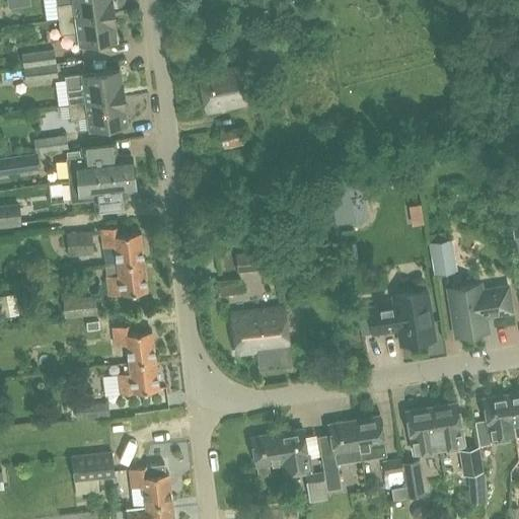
[(56,18),(112,11),(109,1),(109,0),(55,0),(56,3),(54,3),(56,18)]
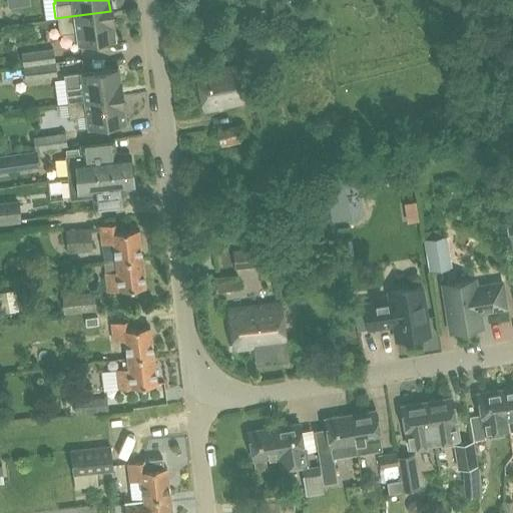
[(113,39),(110,11),(55,18),(57,33),(74,31),(76,44),(113,39)]
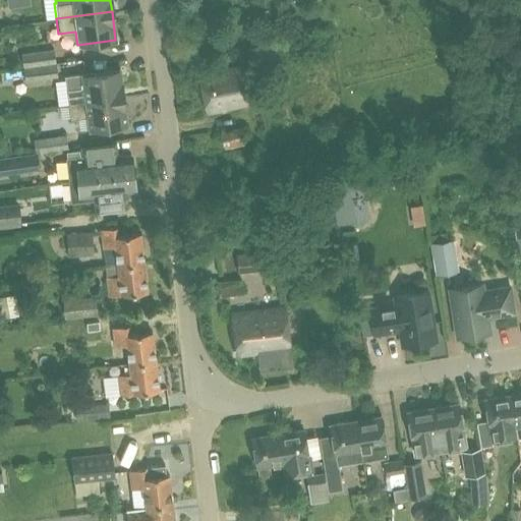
[(273,42),(247,47),(253,75),(279,69),(273,42)]
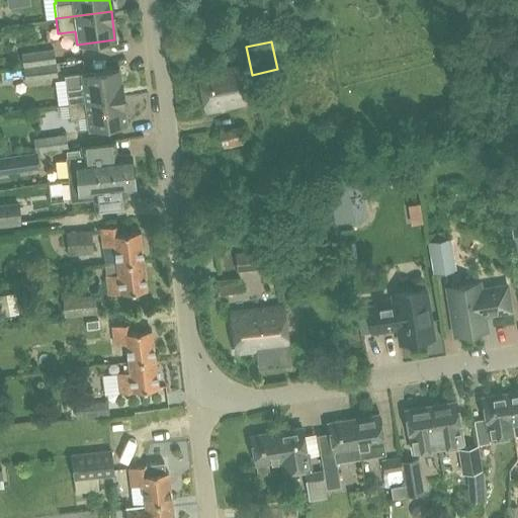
[(19,53),(21,66),(54,62),(52,49),(19,53)]
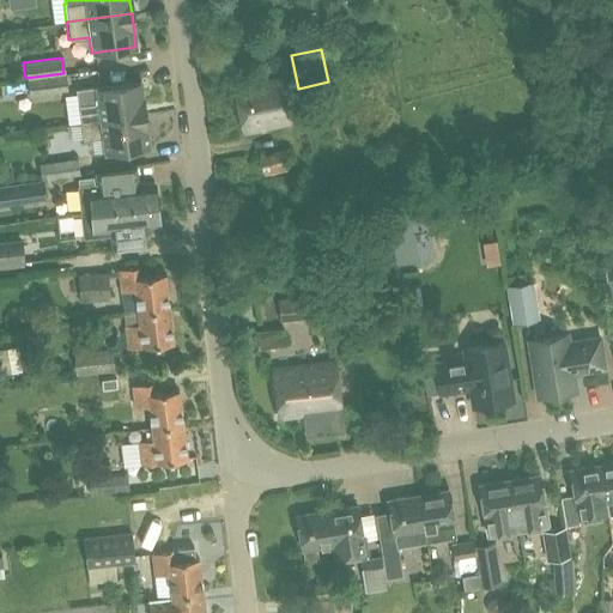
[(64,73),(25,78),(26,93),(65,89),(64,73)]
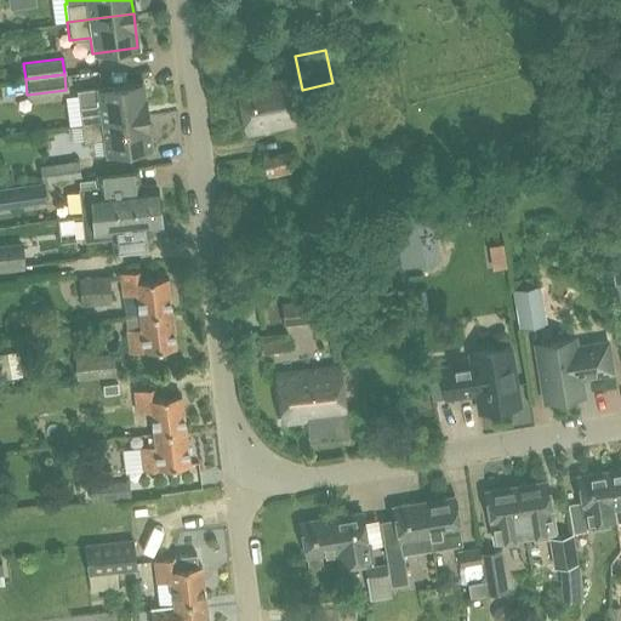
[(285,80),(239,90),(249,135),(295,125),(285,80)]
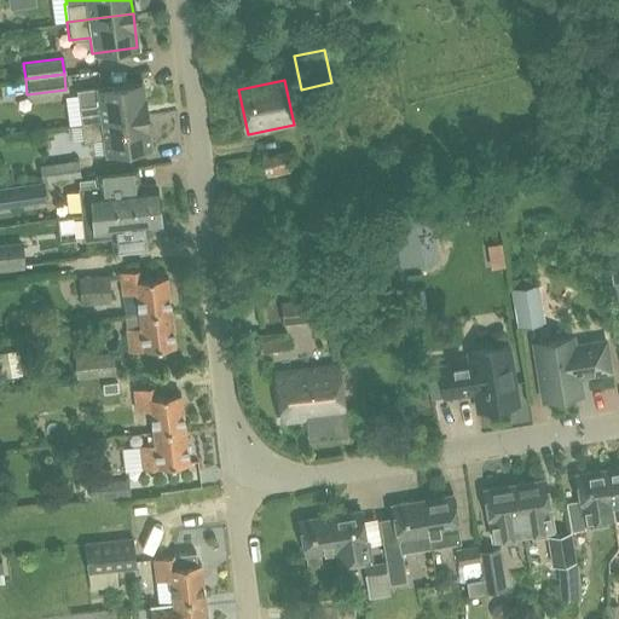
[(76,90),(80,122),(144,115),(140,81),(76,90)]
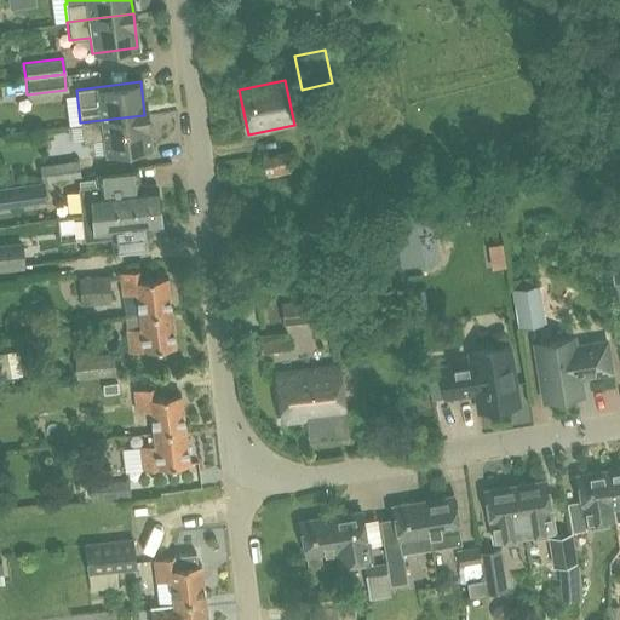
[(149,148),(144,115),(79,124),(81,141),(102,138),(103,154),(149,148)]
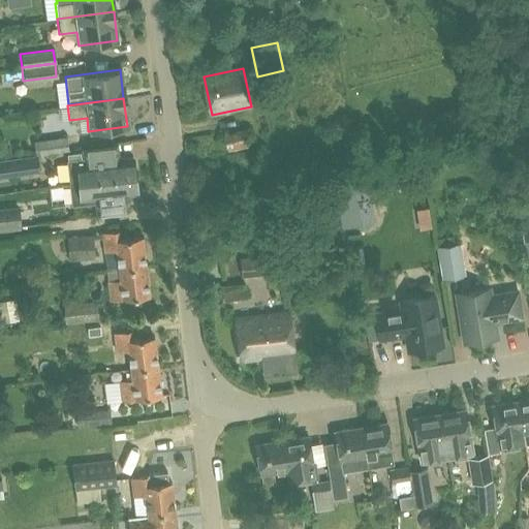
[(224,134),(227,152),(248,147),(245,132),(224,134)]
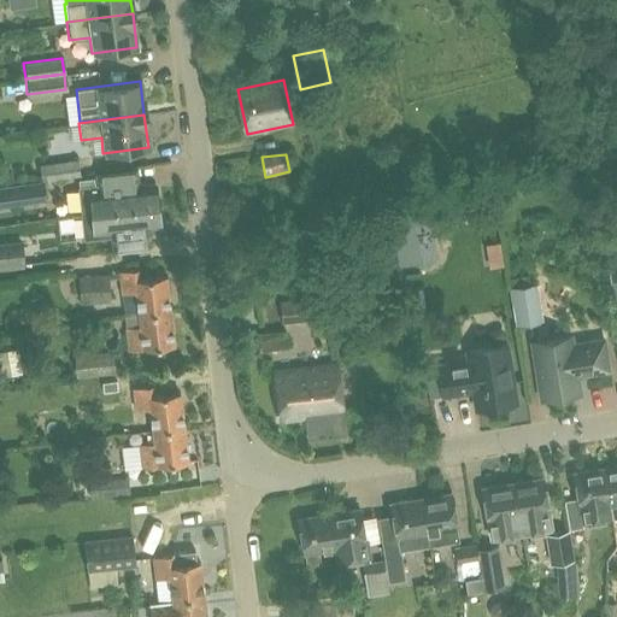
[(77,174),(75,159),(36,164),(39,178),(77,174)]
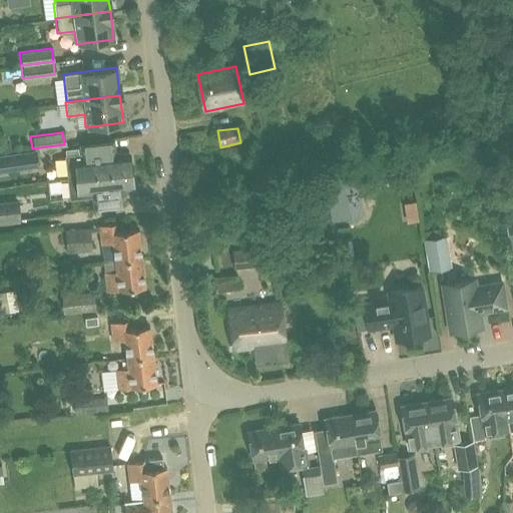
[(0,155),(11,154),(10,142),(0,143),(0,155)]
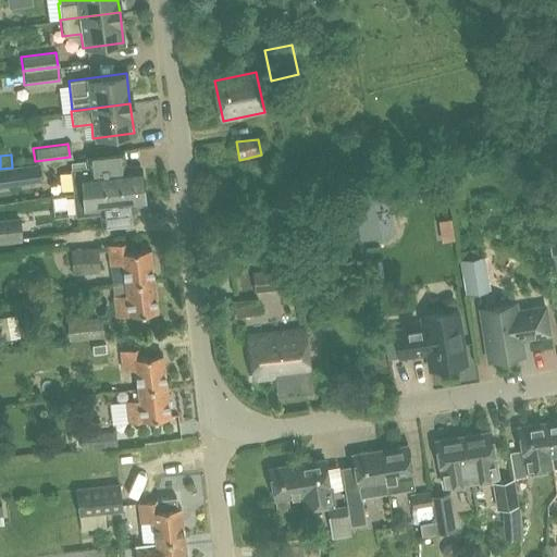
[(38,165),(0,170),(0,188),(40,183),(38,165)]
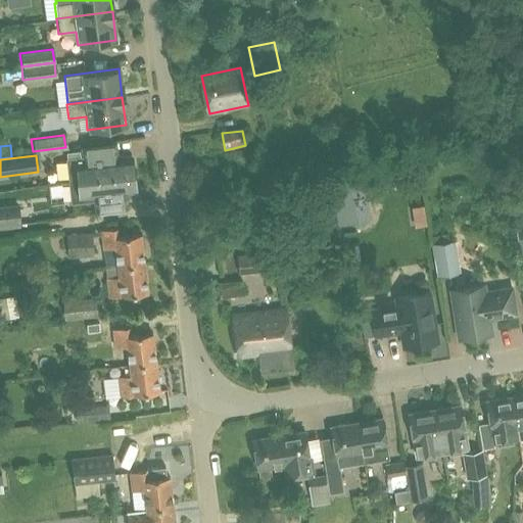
[(66,158),(68,181),(88,179),(133,173),(131,155),(96,160),(96,155),(66,158)]
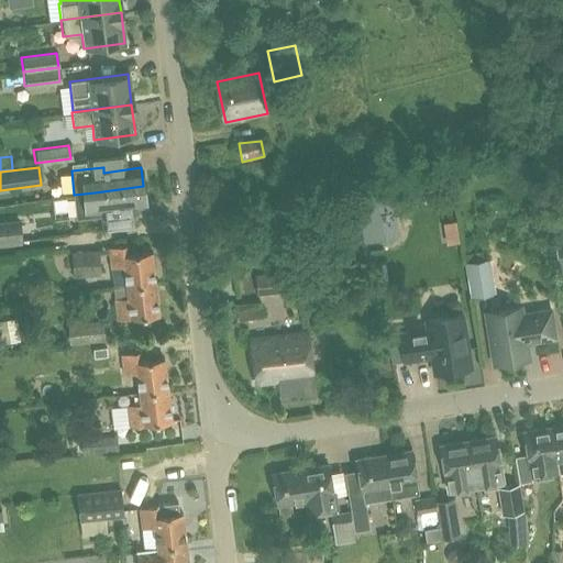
[(95,192),(74,195),(76,217),(105,213),(105,210),(145,206),(143,186),(95,192)]
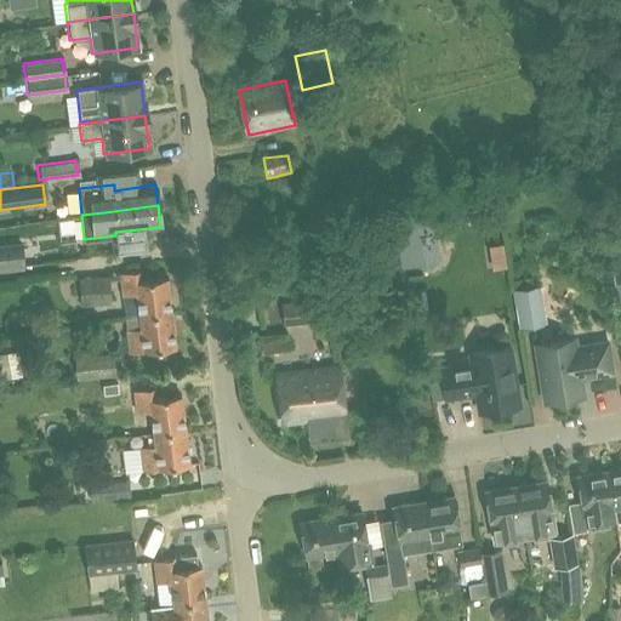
[(400,237),(417,233),(415,223),(411,206),(402,209),(388,211),(394,238),(400,237)]
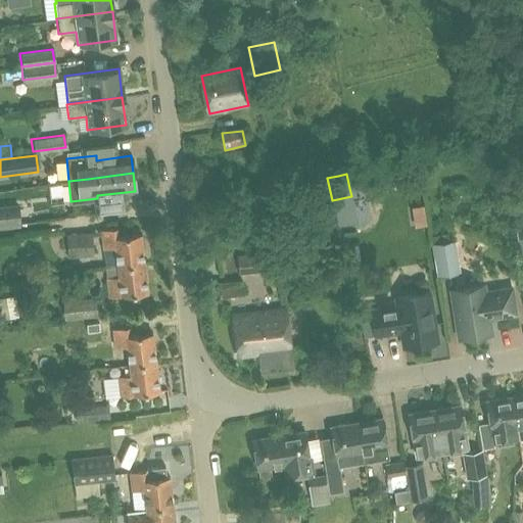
[(357,222),(351,196),(337,199),(342,225),(357,222)]
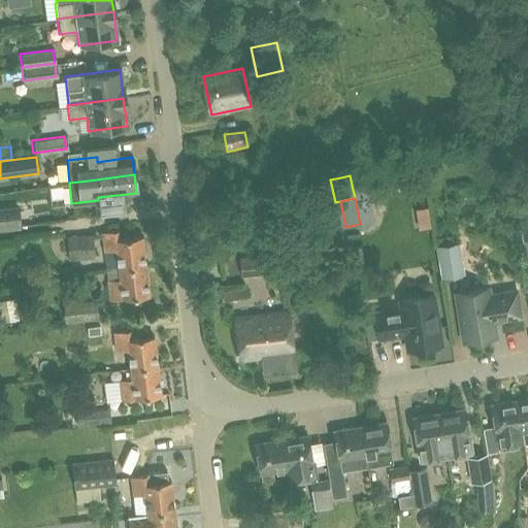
[(0,226),(23,224),(21,206),(0,208),(0,226)]
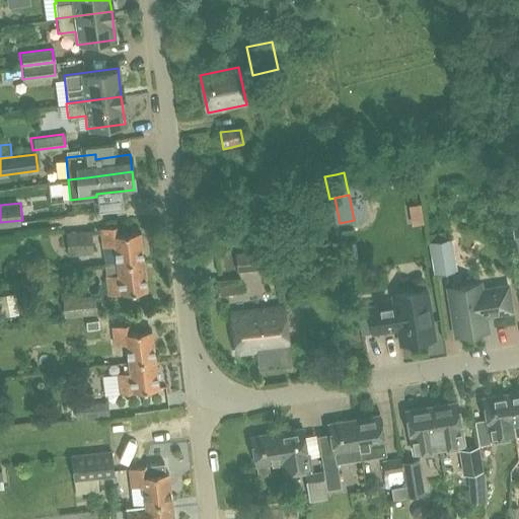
[(420,231),(432,232),(433,212),(421,211),(420,231)]
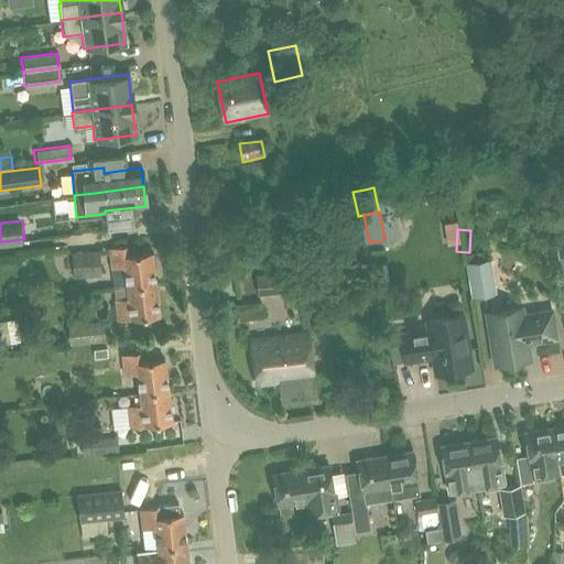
[(563,234),(554,236),(559,257),(563,256),(563,234)]
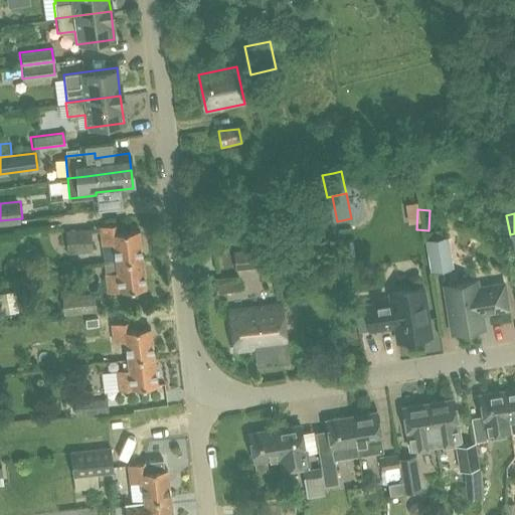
[(116,262),(142,259),(138,229),(118,232),(117,224),(100,226),(103,250),(115,248),(116,262)]
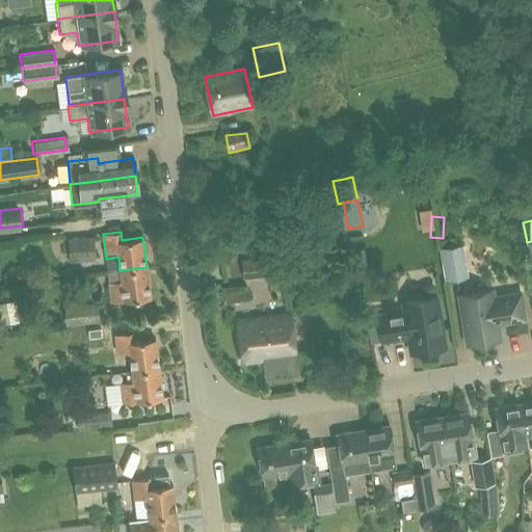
[(94,236),(67,238),(69,261),(96,259),(94,236)]
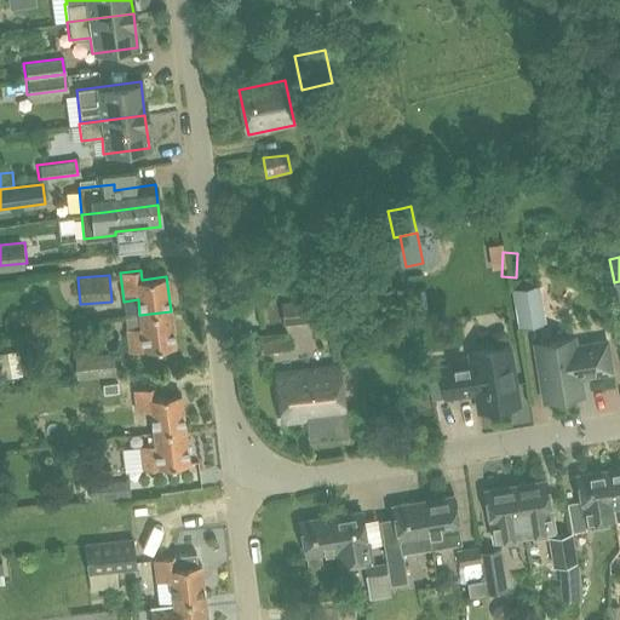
[(512,280),(514,288),(511,290),(517,328),(546,323),(539,285),(533,286),(530,277),(512,280)]
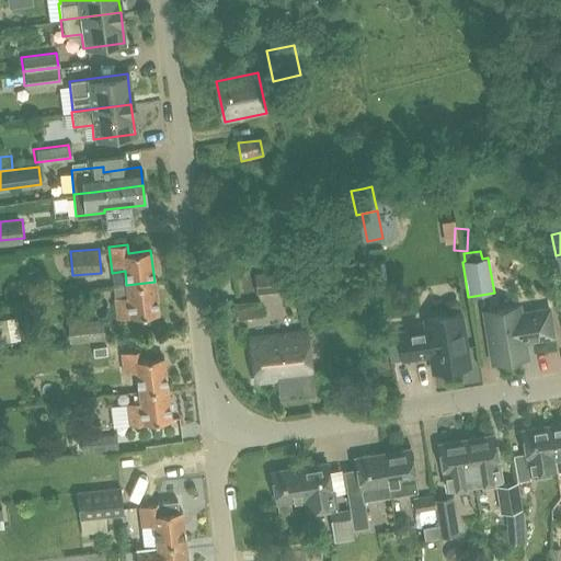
[(254,273),(255,292),(295,290),(293,270),(254,273)]
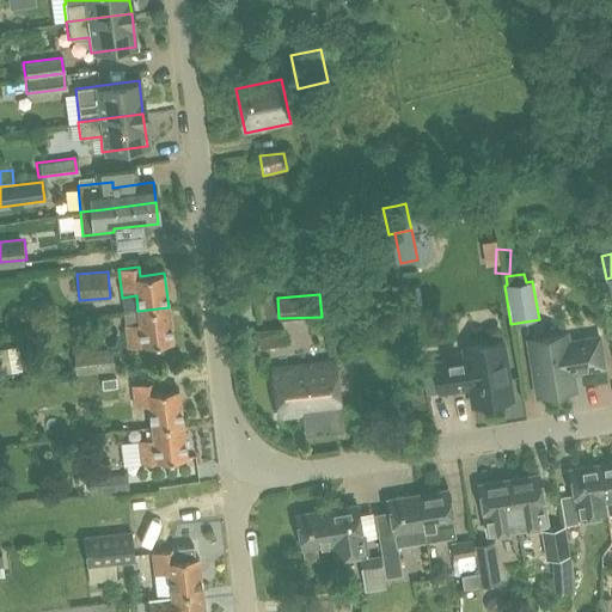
[(172,342),(169,307),(138,311),(139,323),(124,324),(128,348),(172,342)]
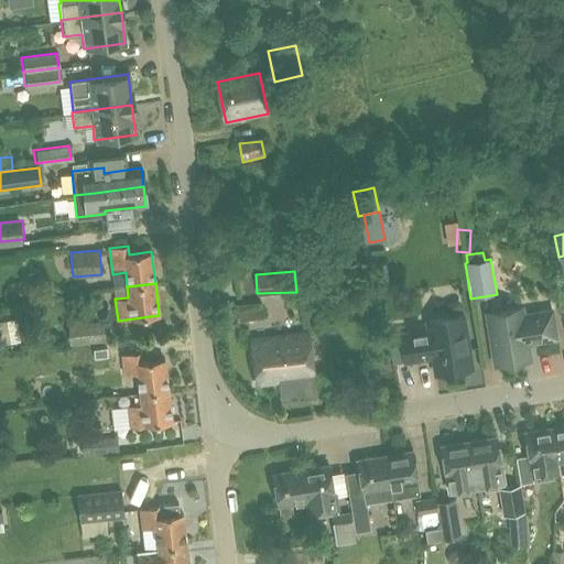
[(556,338),(552,310),(523,315),(522,307),(487,313),(495,365),(531,359),(528,340),(537,339),(537,342),(556,338)]
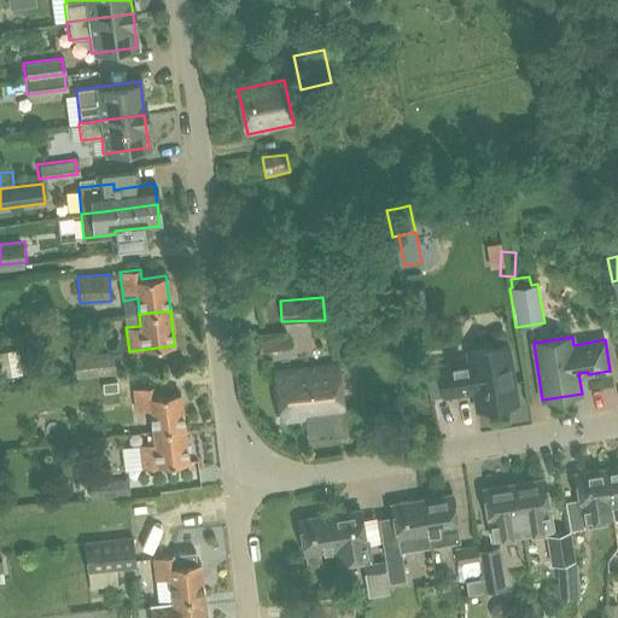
[(508,344),(467,351),(468,361),(438,367),(443,396),(465,392),(465,390),(474,389),(477,410),(518,403),(508,344)]
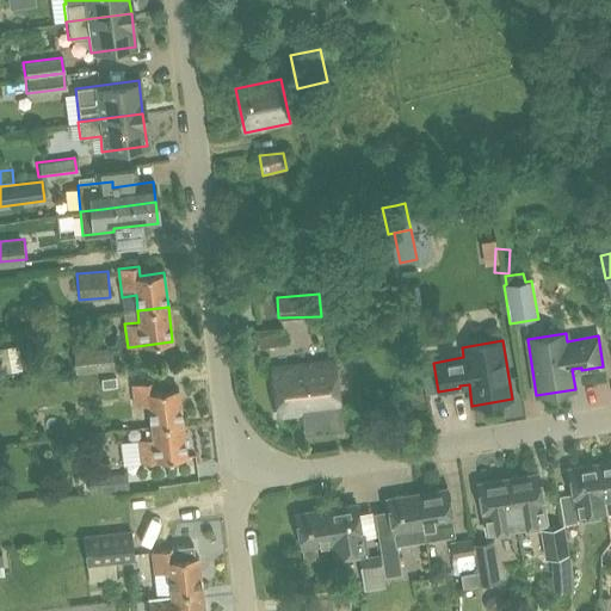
[(74,352),(76,374),(115,369),(112,349),(74,352)]
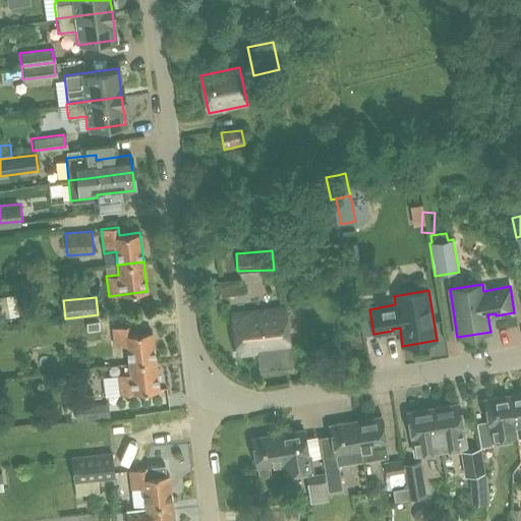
[(237,356),(258,353),(261,370),(291,367),(284,307),(232,313),(237,356)]
